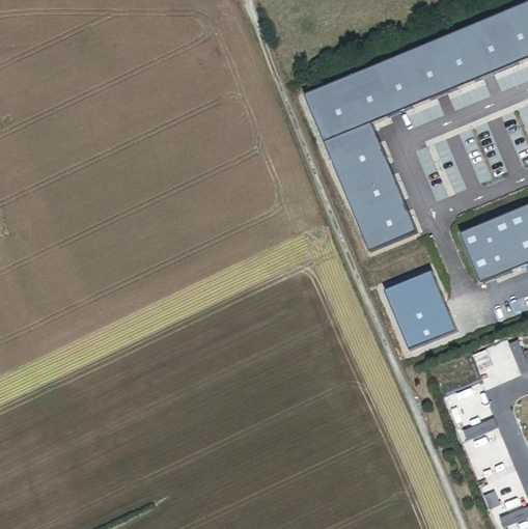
[(371,122),(527,57),(527,1),(303,94),(367,250),(415,230),(371,122)]
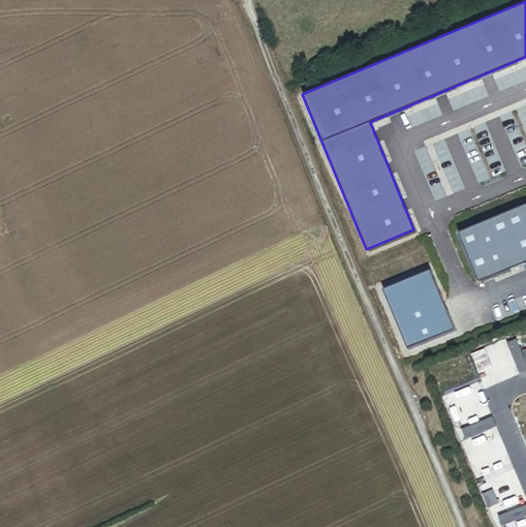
[(525,204),(460,231),(480,280),(525,260),(525,204)]
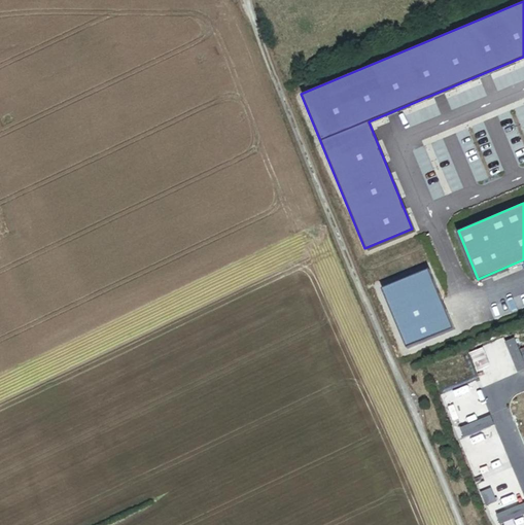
[(523,368),(523,364),(513,337),(503,341),(516,372),(523,368)]
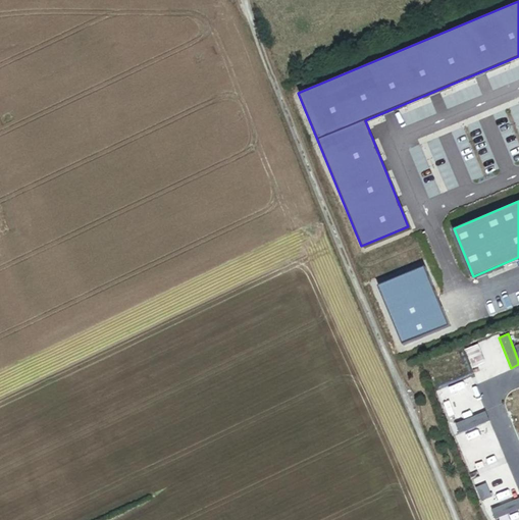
[(484,409),(455,421),(459,431),(488,419),(484,409)]
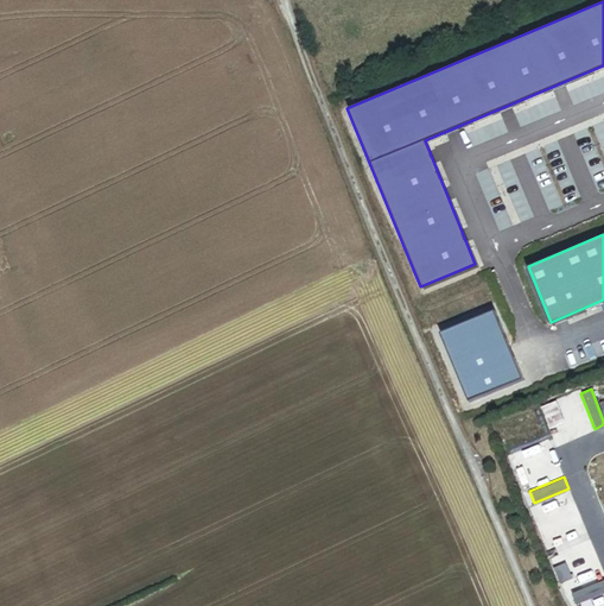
[(603,578),(570,592),(574,603),(603,589),(603,578)]
